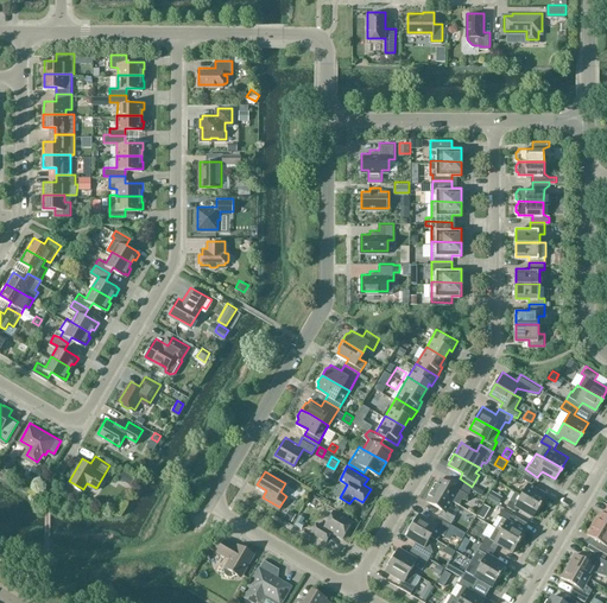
[(472,487),(460,478),(456,486),(441,476),(434,488),(454,499),(461,502),(462,496),(466,497),(472,487)]
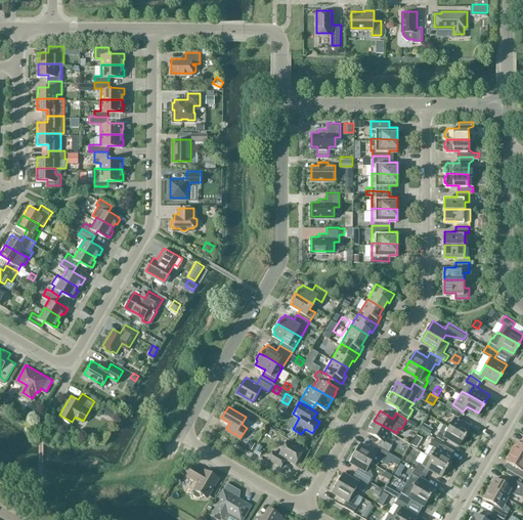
[(450,425),(466,434),(467,433),(471,425),(455,416),(450,425)]
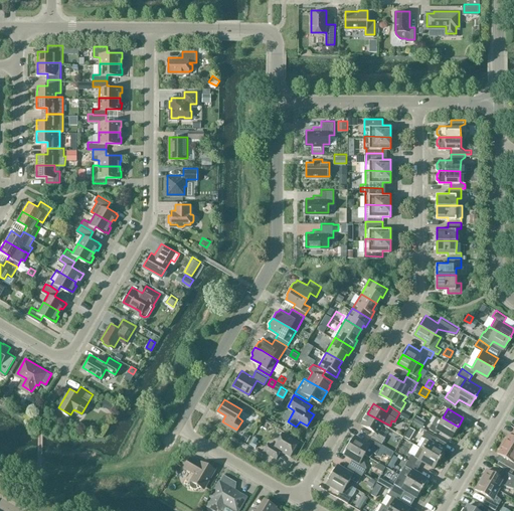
[(379,432),(384,422),(367,413),(362,422),(375,430),(372,435),(382,442),(386,436),(379,432)]
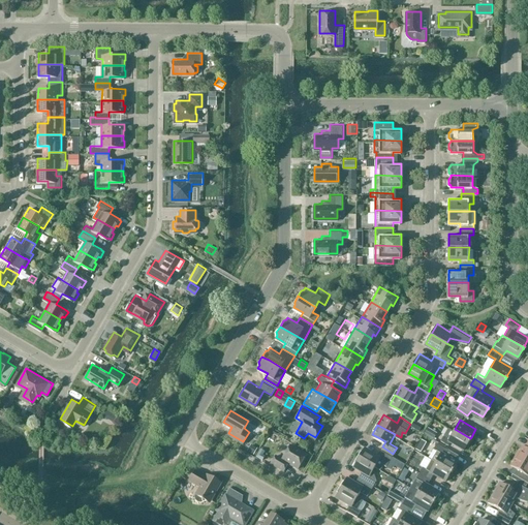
[(434,436),(438,431),(429,425),(425,431),(434,436)]
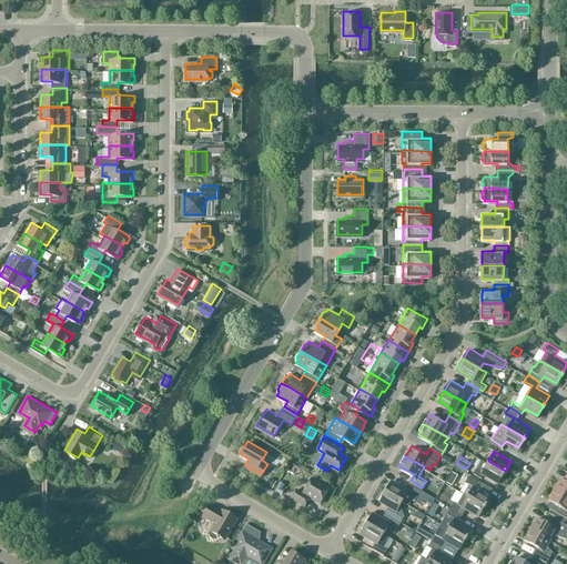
[(478,464),(474,471),(482,475),(484,472),(498,481),(504,472),(505,473),(505,471),(488,461),(483,457),(478,464)]
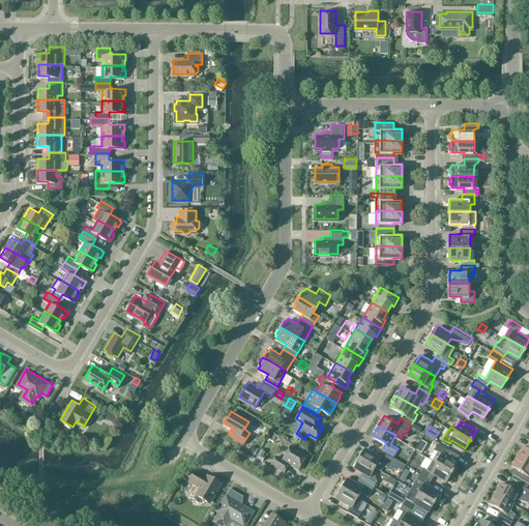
[(409,453),(417,448),(411,439),(404,444),(409,453)]
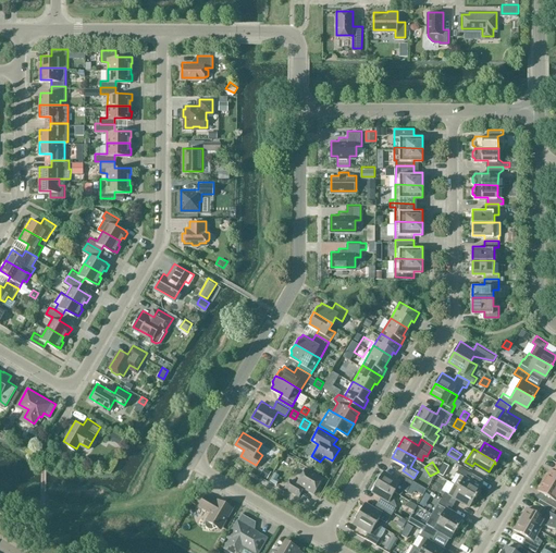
[(455,481),(477,494),(478,493),(477,493),(482,484),(469,477),(472,471),(461,464),(457,470),(460,471),(455,481)]
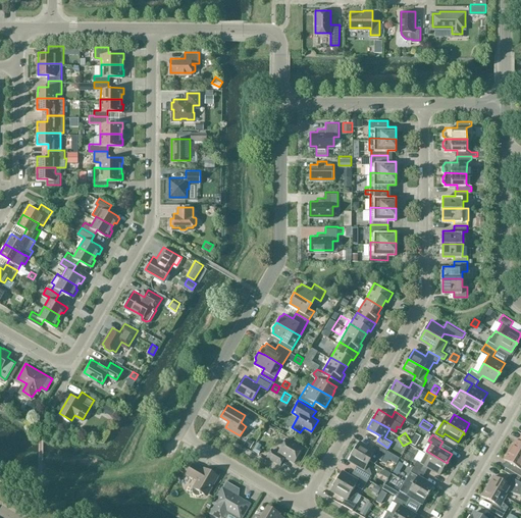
[(251,446),(255,439),(249,436),(246,443),(251,446)]
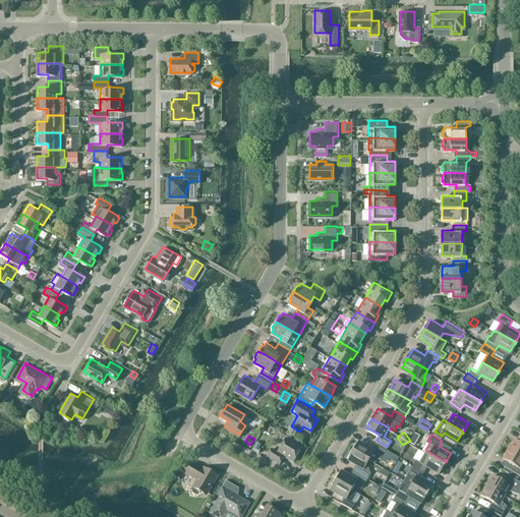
[(268,455),(280,462),(284,454),(294,459),(302,445),(287,436),(279,450),(273,446),(268,455)]
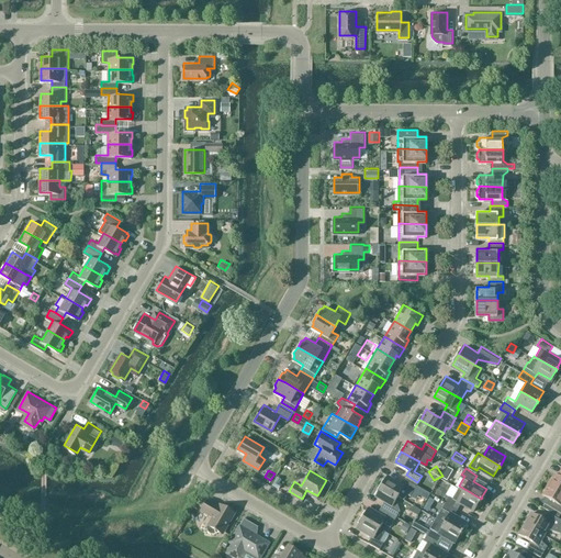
[(549,481),(560,488),(560,473),(557,471),(553,476),(552,475),(549,481)]
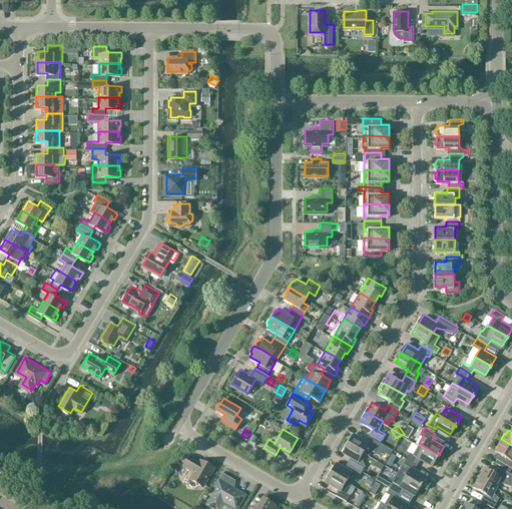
[(354,432),(349,442),(364,450),(370,454),(372,449),(375,451),(381,440),(370,434),(367,440),(354,432)]
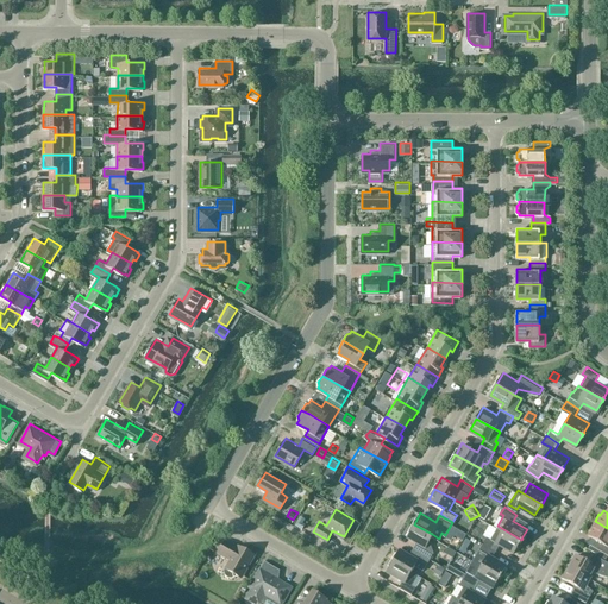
[(305,516),(300,514),(295,523),(302,527),(305,522),(302,521),(305,516)]
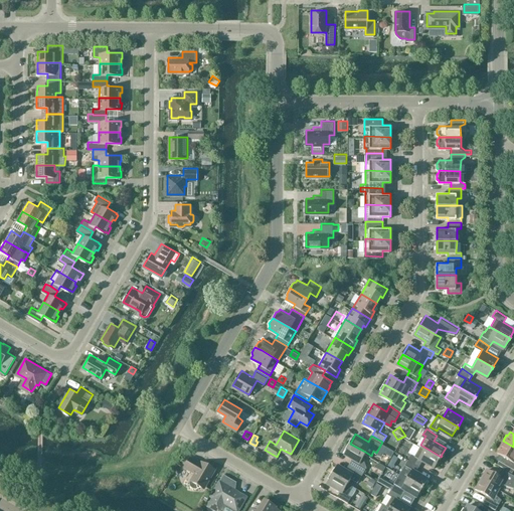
[(513,447),(503,441),(499,447),(501,448),(498,451),(503,454),(500,459),(498,463),(513,471),(513,447)]
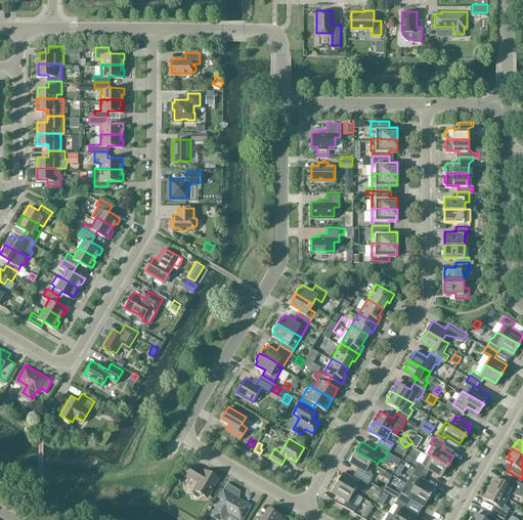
[(368,465),(372,460),(356,451),(350,461),(362,468),(359,473),(371,479),(374,474),(372,466),(368,465)]
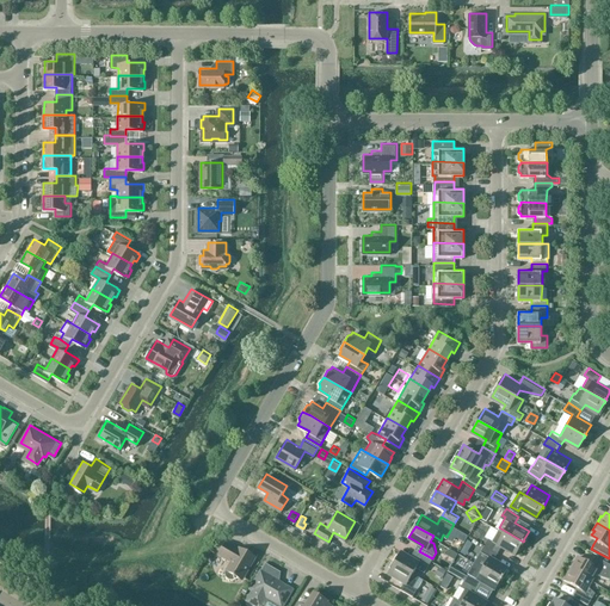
[(522,544),(523,542),(499,527),(493,538),(490,537),(485,543),(498,551),(501,545),(516,552),(522,543),(522,544)]
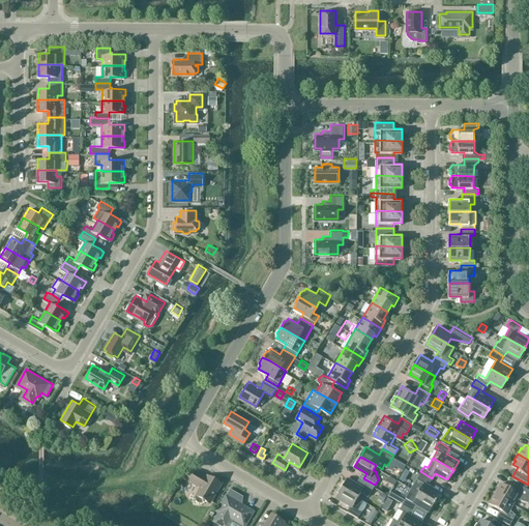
[(401,460),(398,465),(404,468),(407,463),(401,460)]
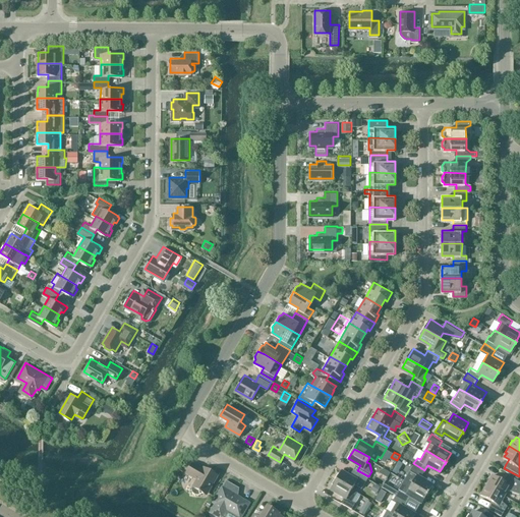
[(198,492),(200,492),(209,490),(218,473),(205,465),(204,466),(193,460),(187,471),(197,477),(193,484),(192,486),(194,491),(196,492),(198,492)]
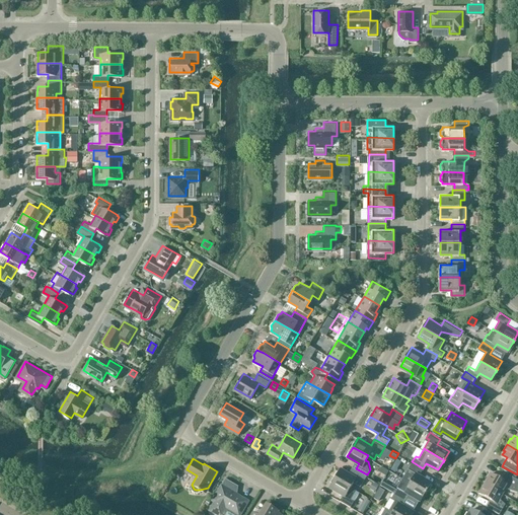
[(420,473),(423,468),(412,461),(409,467),(409,466),(402,476),(427,490),(428,489),(427,489),(432,481),(420,473)]
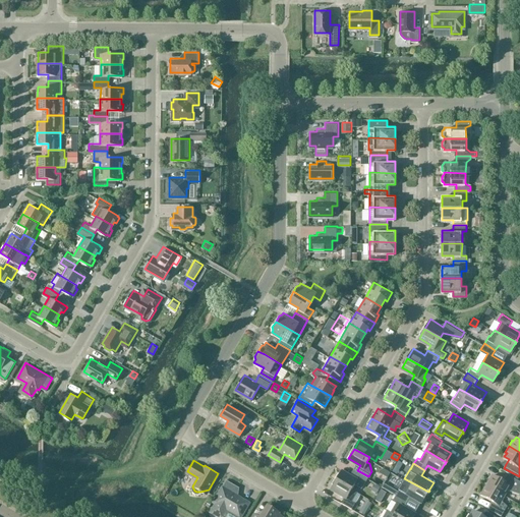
[(368,476),(357,470),(354,475),(342,468),(337,477),(352,486),(355,482),(362,486),(368,476)]
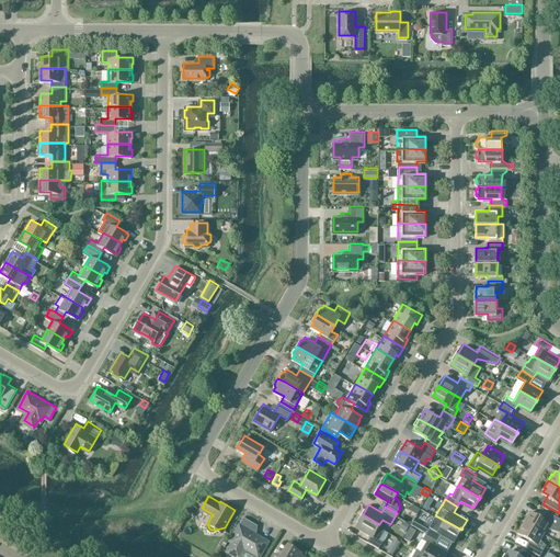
[(559,515),(550,510),(546,518),(530,509),(524,520),(545,532),(548,525),(559,530),(559,515)]
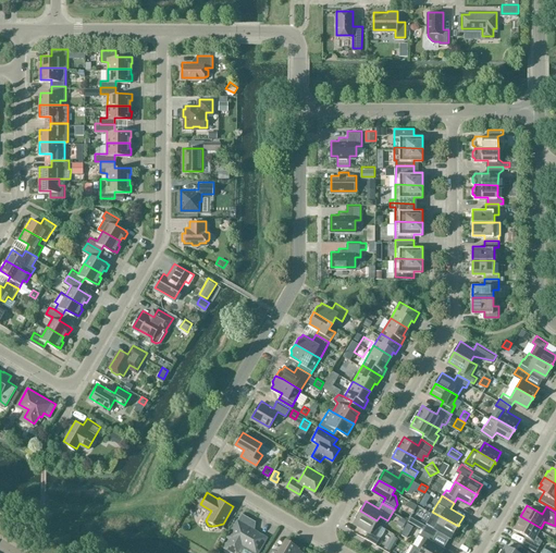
[(382,524),(377,520),(360,511),(354,521),(368,529),(366,536),(377,542),(381,536),(377,533),(382,524)]
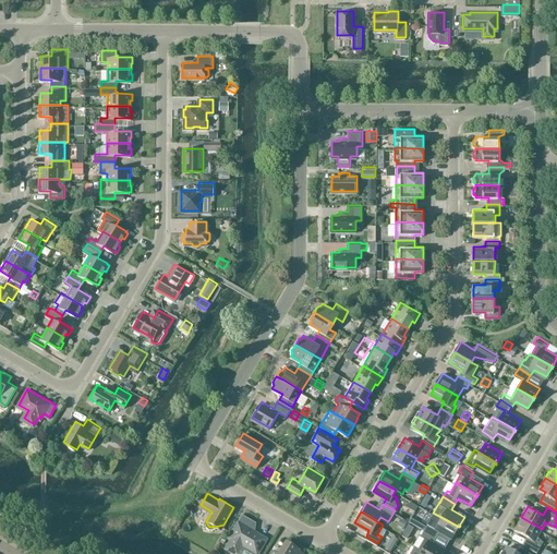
[(256,520),(243,513),(230,536),(232,538),(227,546),(238,553),(239,552),(241,553),(256,553),(267,537),(252,528),(256,520)]
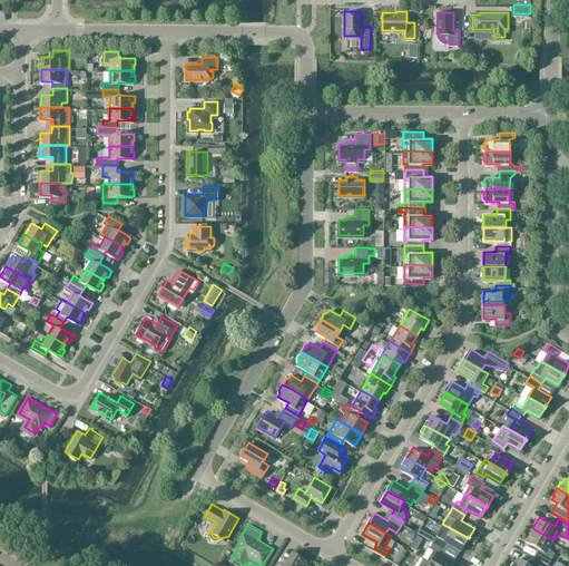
[(438,534),(434,539),(445,547),(449,540),(462,548),(468,539),(468,540),(469,538),(442,524),(437,533),(438,534)]
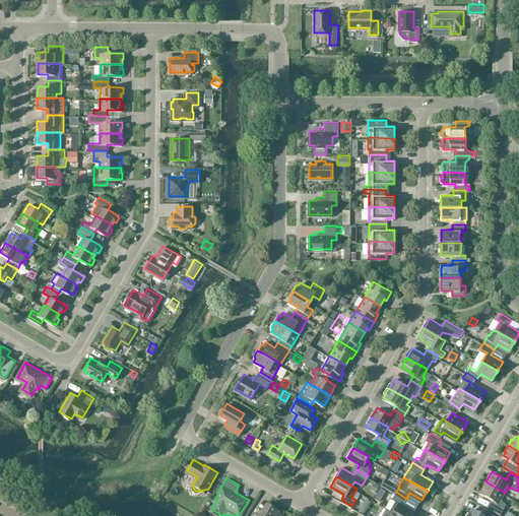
[(501,498),(505,493),(485,481),(480,492),(494,500),(490,507),(501,513),(507,503),(501,498)]
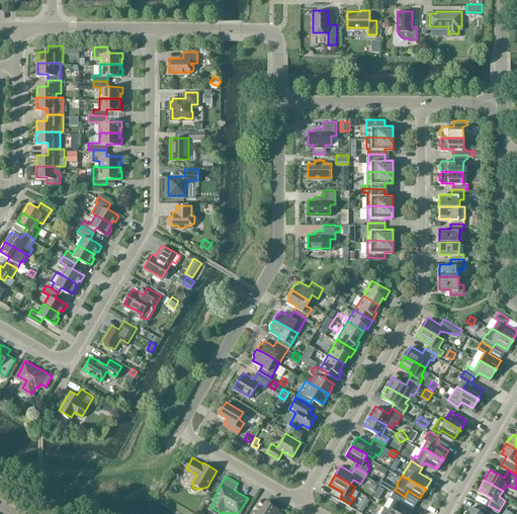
[(402,502),(405,497),(395,490),(391,496),(390,495),(384,504),(385,505),(401,513),(410,513),(414,509),(402,502)]
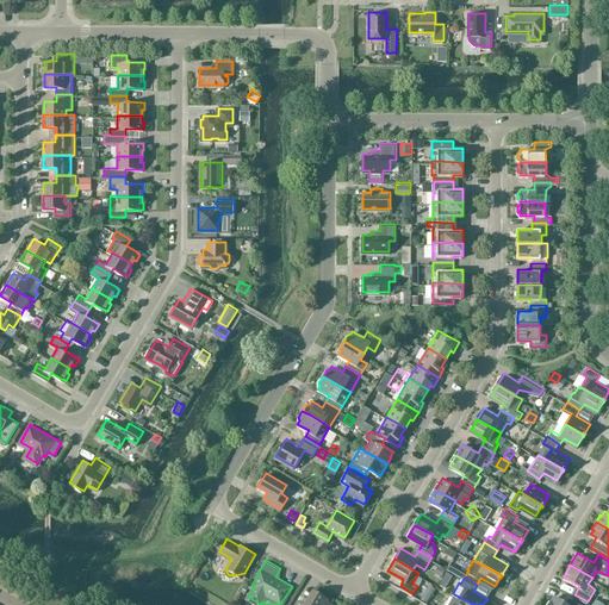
[(328,598),(314,590),(305,603),(298,598),(294,604),(330,604),(333,602),(328,598)]
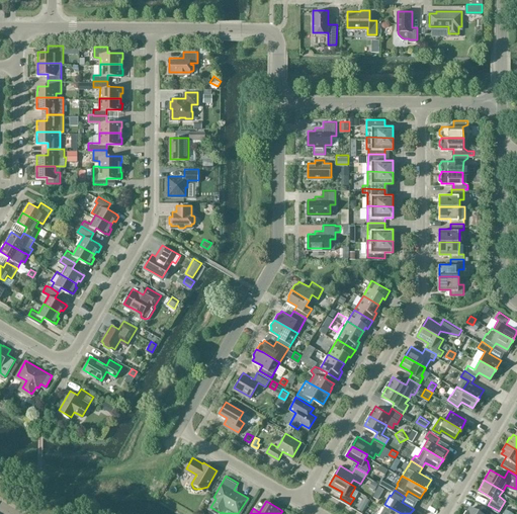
[(361,501),(357,507),(362,510),(366,504),(361,501)]
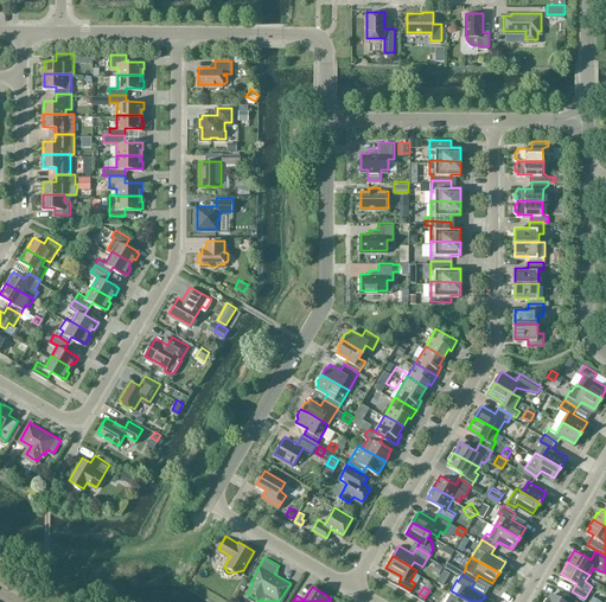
[(445,601),(470,601),(452,591),(445,601)]
